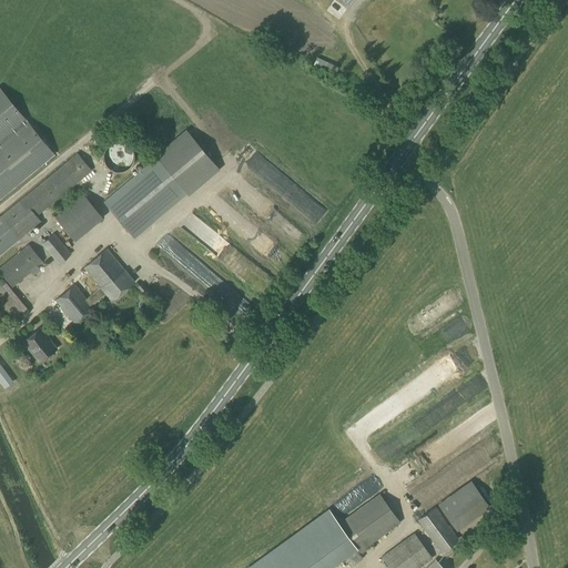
[(0,196),(52,154),(0,91),(0,196)]
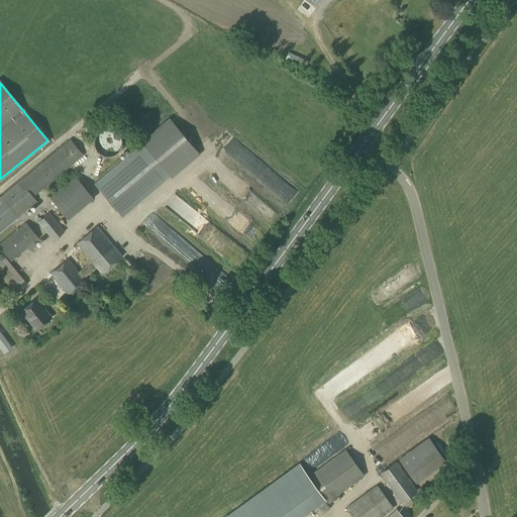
[(172,179),(200,154),(169,117),(140,141),(141,143),(94,184),(122,216),(170,176),(172,179)]
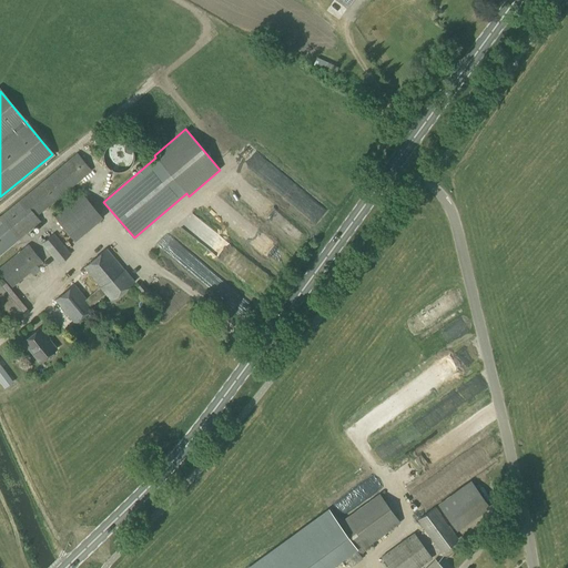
[(134,154),(134,150),(133,146),(131,143),(129,140),(125,139),(122,138),(118,137),(114,138),(111,139),(108,142),(105,144),(104,148),(104,152),(104,155),(105,159),(108,162),(111,164),(114,166),(118,166),(122,166),(125,165),(129,163),(131,161),(133,158),(134,154)]
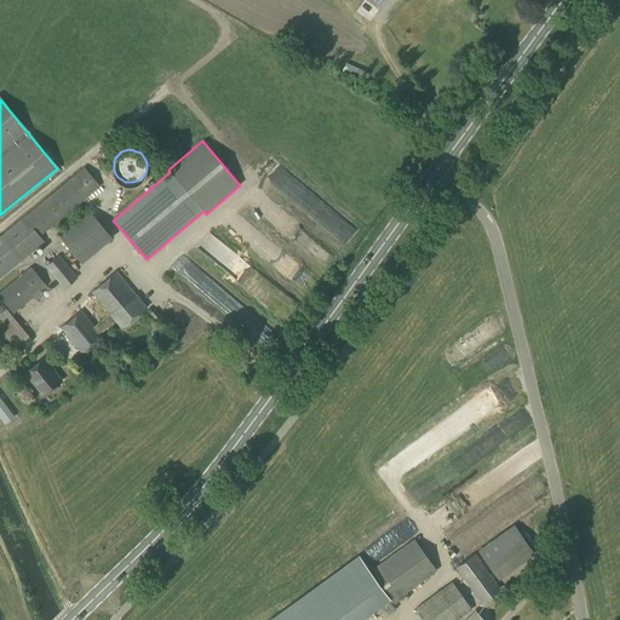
[(10,229),(0,236),(0,276),(19,260),(21,262),(45,242),(40,235),(99,187),(84,168),(10,229)]
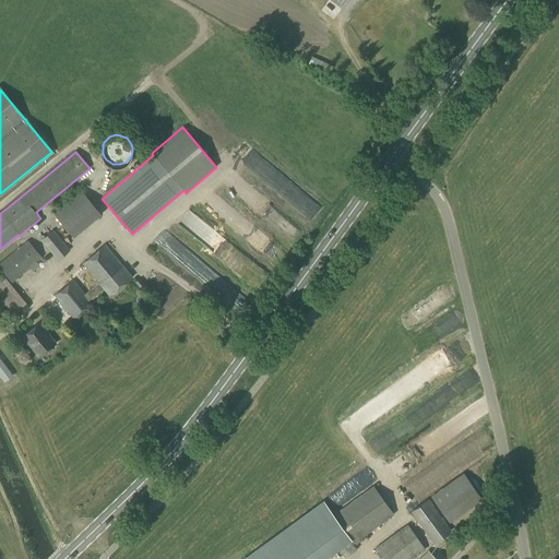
[(272,183),(277,193),(287,187),(282,177),(272,183)]
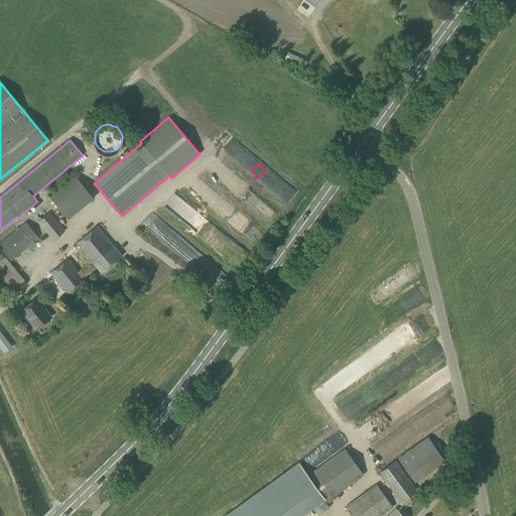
[(81,170),(78,173),(86,182),(89,179),(81,170)]
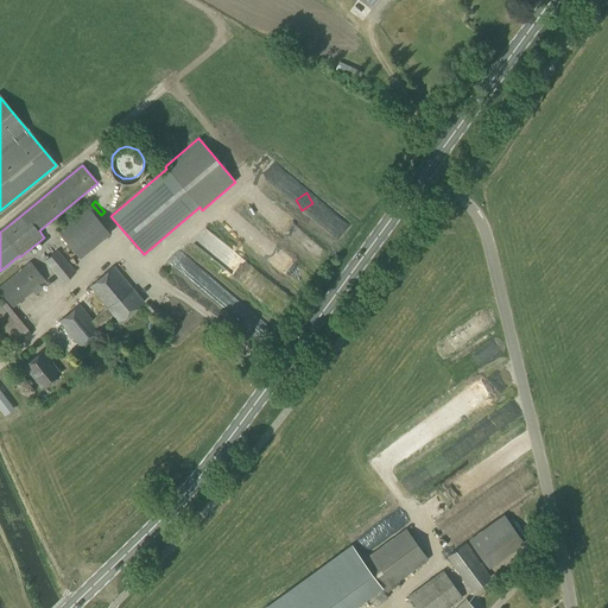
[(76,254),(106,229),(88,207),(58,232),(76,254)]
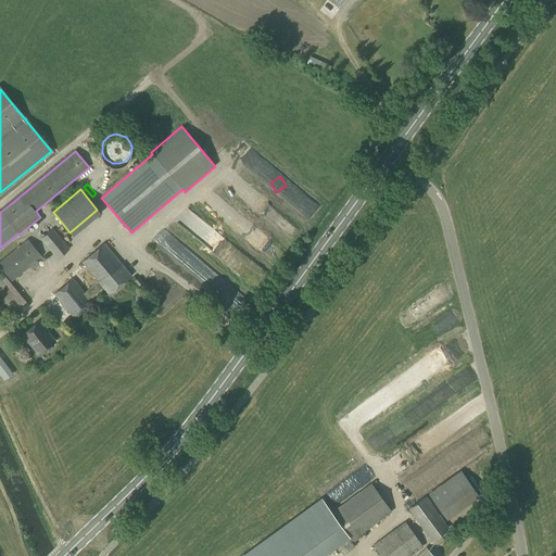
[(58,258),(68,249),(52,228),(40,239),(58,258)]
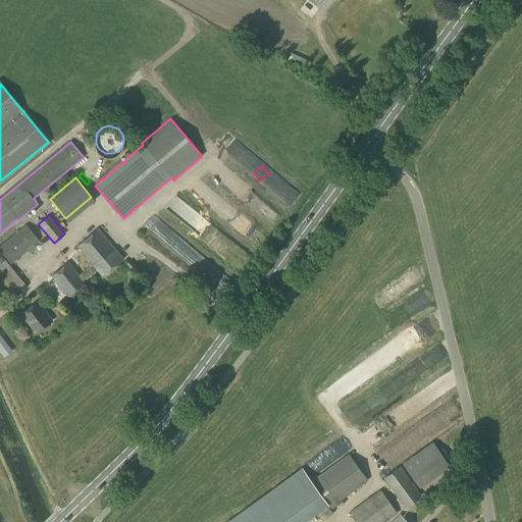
[(0,250),(11,263),(39,241),(25,225),(0,246),(0,250)]
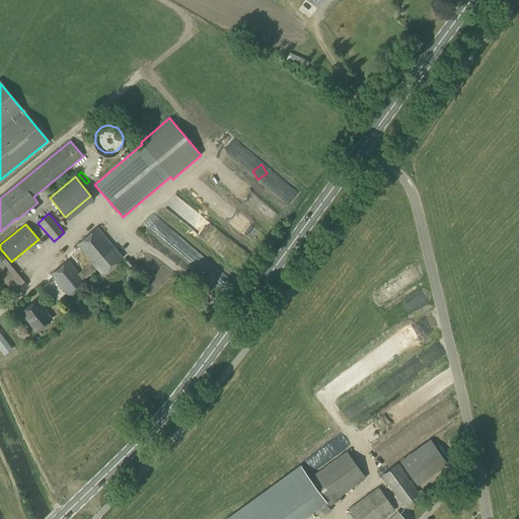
[(122,257),(113,246),(96,227),(77,244),(90,261),(87,263),(89,264),(78,273),(67,260),(50,274),(68,296),(85,282),(83,280),(95,269),(101,275),(122,257)]
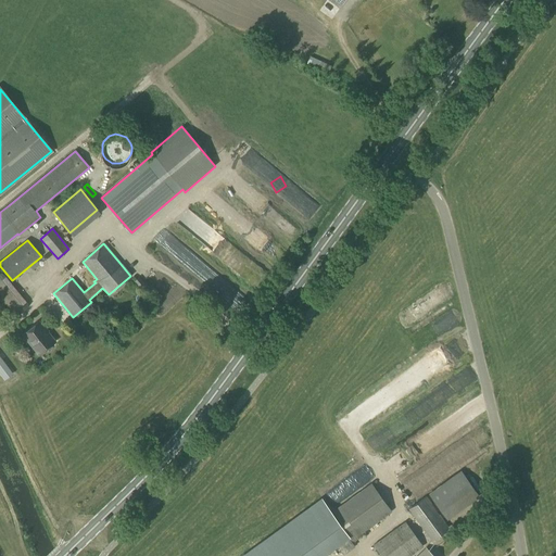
[(1,272),(0,272),(0,304),(9,315),(25,301),(1,272)]
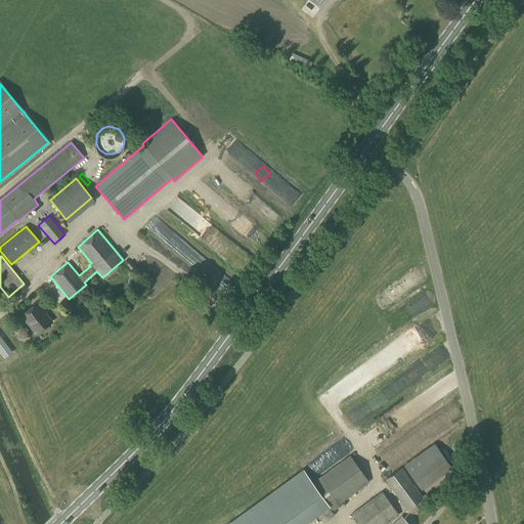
[(139,270),(130,260),(125,265),(132,272),(134,270),(136,272),(139,270)]
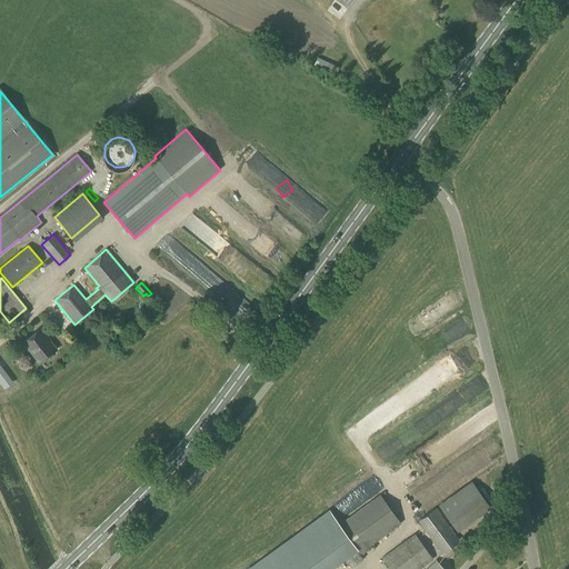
[(57,349),(39,328),(22,341),(40,363),(57,349)]
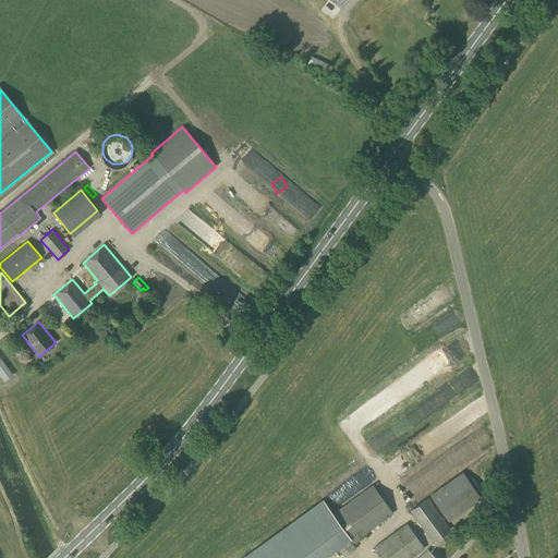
[(81,331),(71,331),(71,346),(81,346),(81,331)]
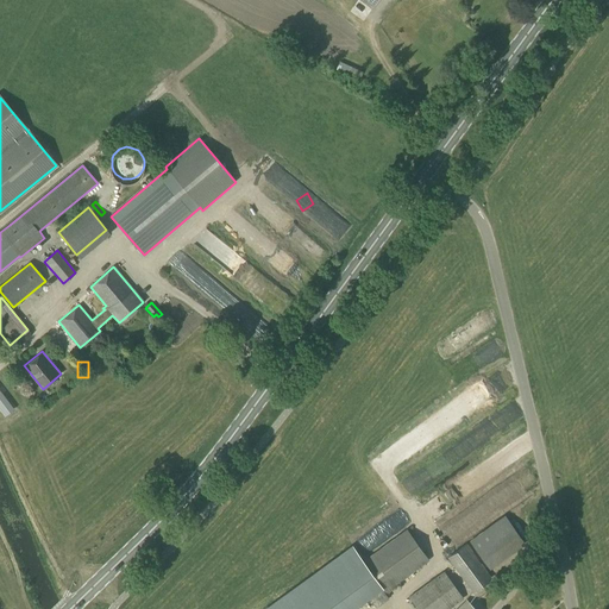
[(506,374),(493,389),(501,396),(514,381),(506,374)]
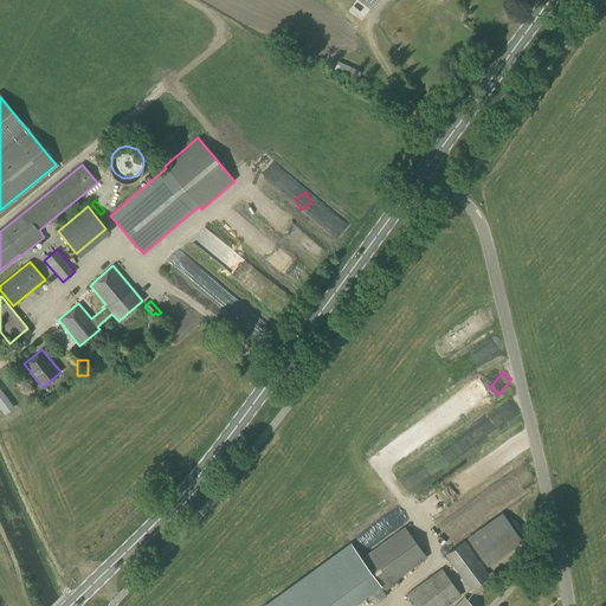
[(0,381),(0,399),(8,412),(18,406),(0,381)]
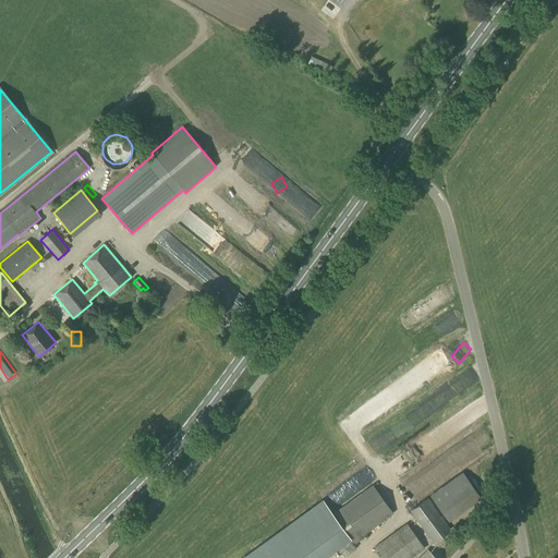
[(468,376),(437,400),(446,411),(475,387),(468,376)]
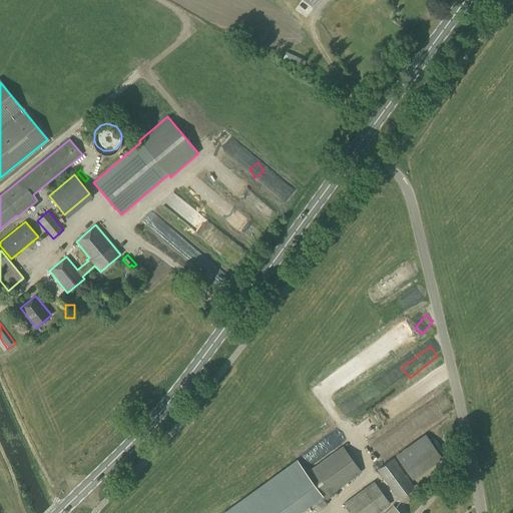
[(341,375),(348,383),(359,374),(353,366),(341,375)]
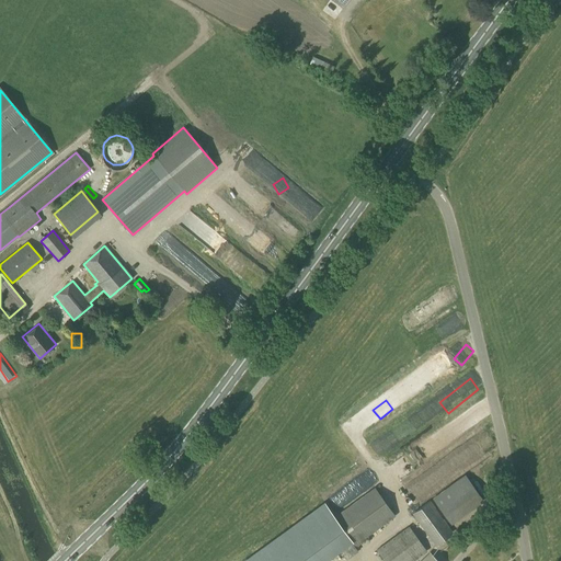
[(365,458),(379,451),(375,442),(361,449),(365,458)]
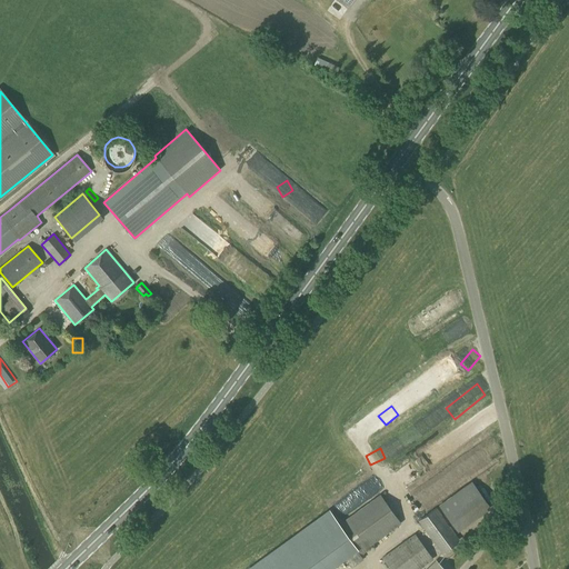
[(457,531),(489,508),(471,482),(439,506),(457,531)]
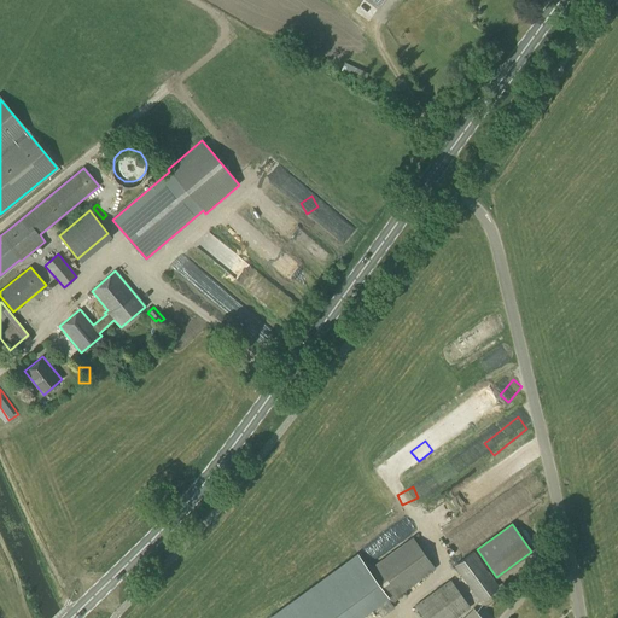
[(400,594),(435,569),(413,538),(368,570),(357,554),(268,617),(360,617),(375,607),(382,617),(395,607),(391,602),(401,596),(400,594)]
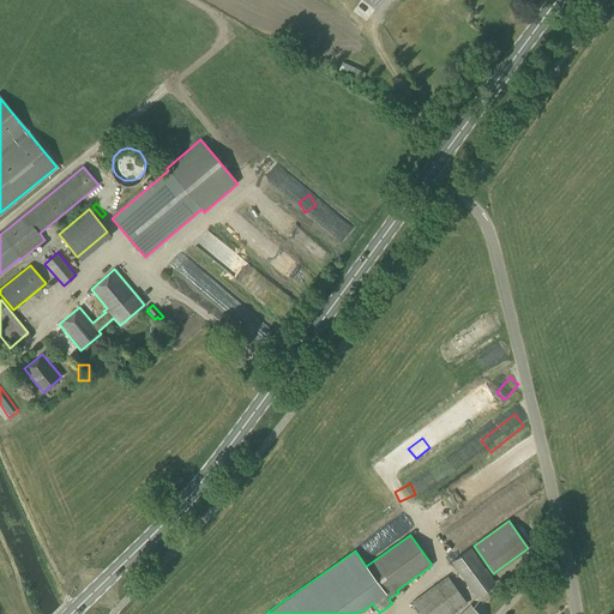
[(476,596),(494,583),(470,548),(451,563),(476,596)]
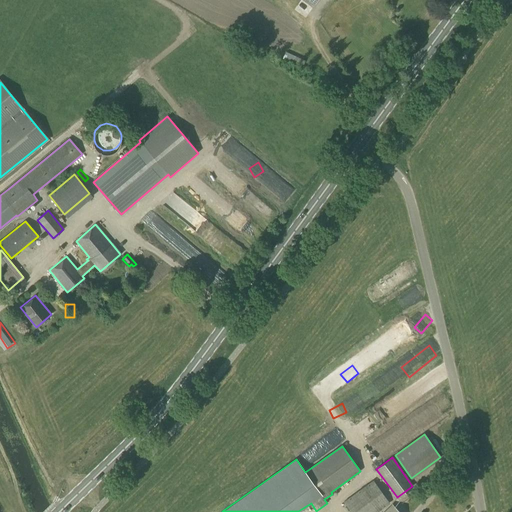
[(350,511),(377,511),(389,503),(373,480),(343,502),(350,511)]
